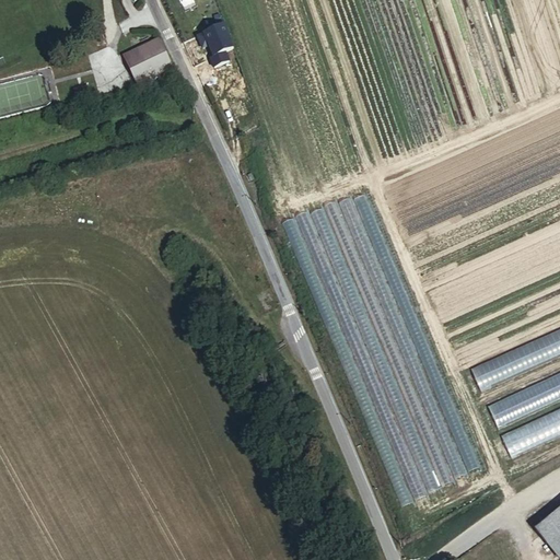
[(159,43),(138,53),(147,70),(132,77),(139,90),(173,73),(159,43)]
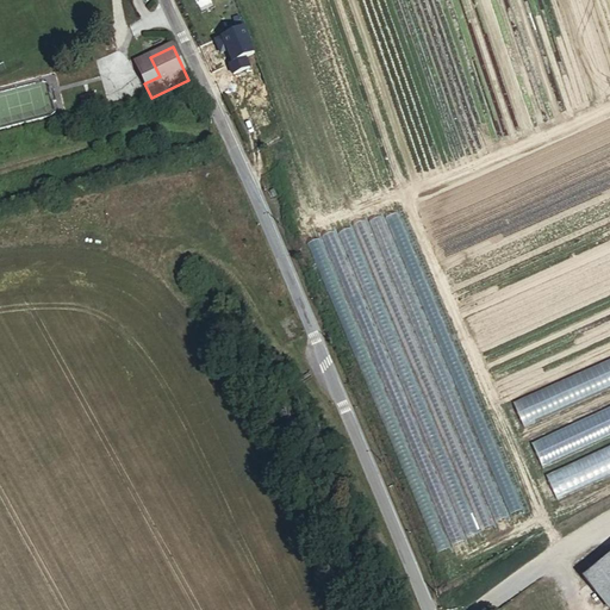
[(150,57),(135,64),(144,83),(160,76),(150,57)]
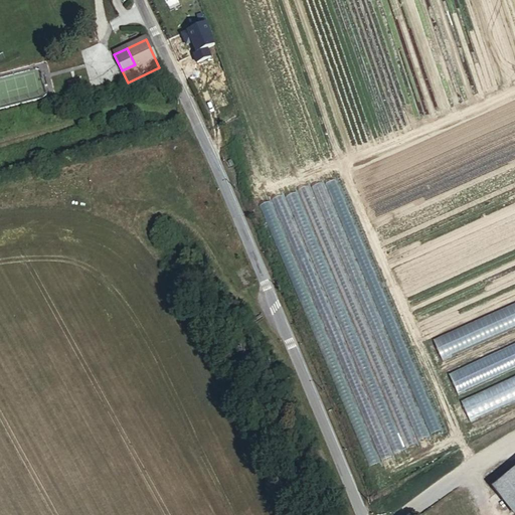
[(201,62),(207,77),(216,73),(210,58),(201,62)]
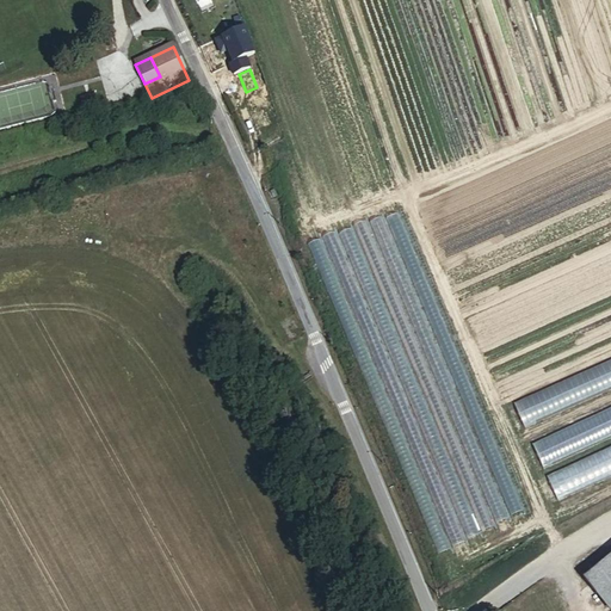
[(84,110),(99,106),(96,94),(81,98),(84,110)]
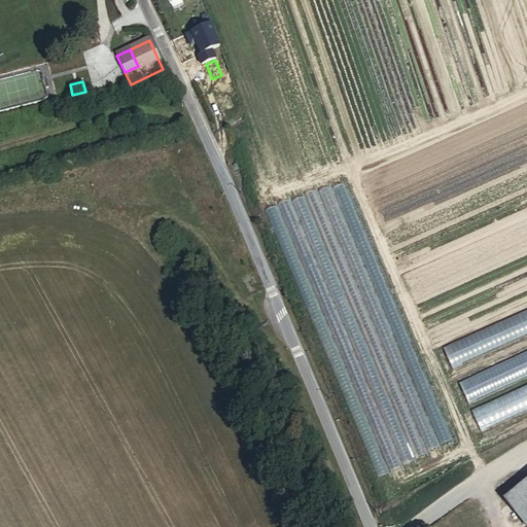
[(451,364),(526,336),(526,312),(443,344),(451,364)]
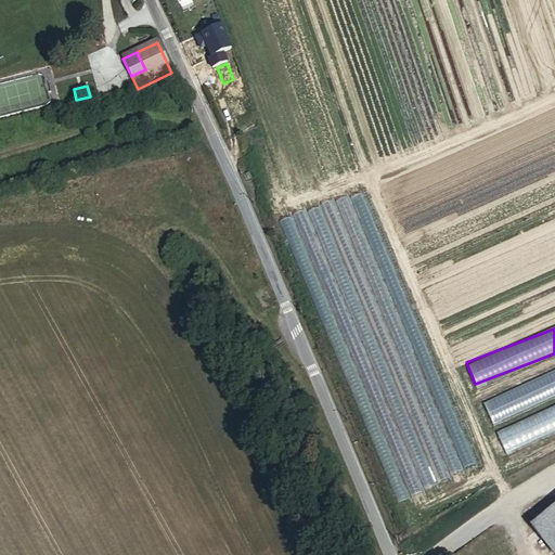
[(491,421),(554,396),(554,371),(482,399),(491,421)]
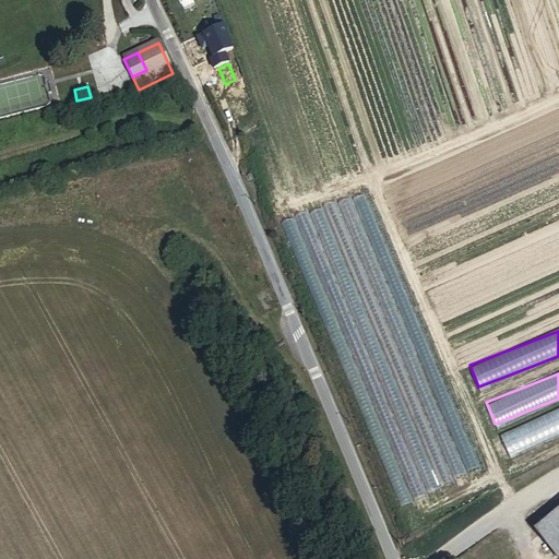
[(510,456),(558,435),(558,409),(500,435),(510,456)]
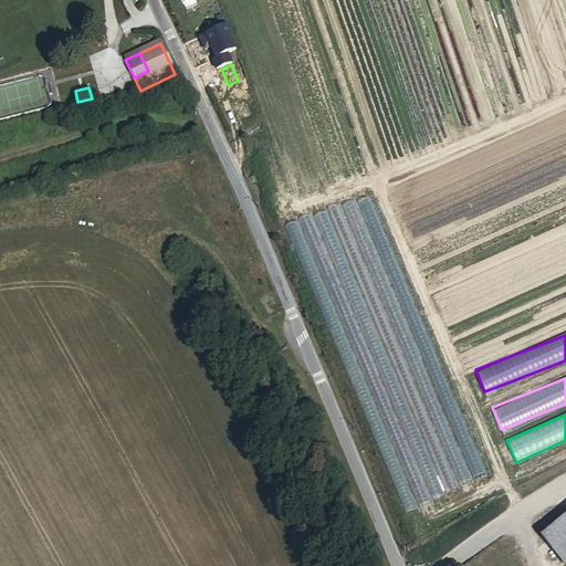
[(553,506),(532,524),(557,556),(565,548),(565,513),(562,517),(553,506)]
